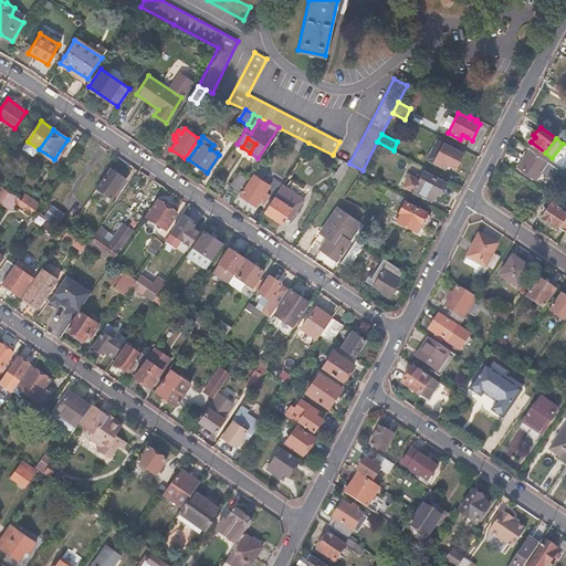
[(456,168),(463,153),(443,142),(433,161),(447,169),(449,165),(456,168)]
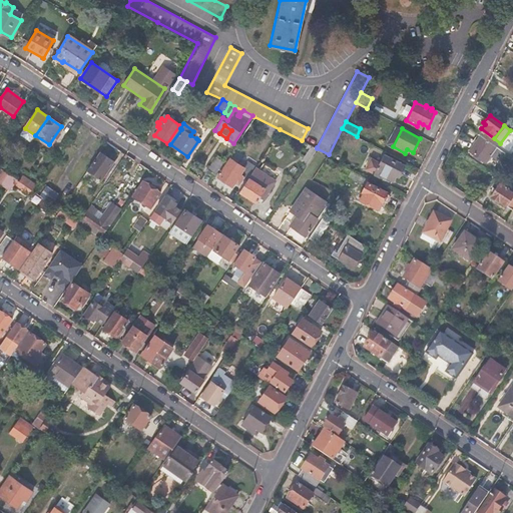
[(505,152),(480,135),(470,150),(486,161),(491,154),(498,159),(500,159),(505,152)]
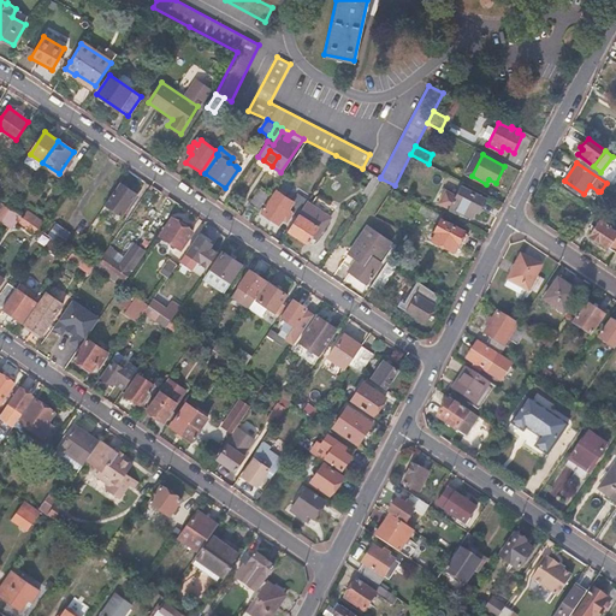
[(120,182),(105,205),(120,215),(136,194),(120,182)]
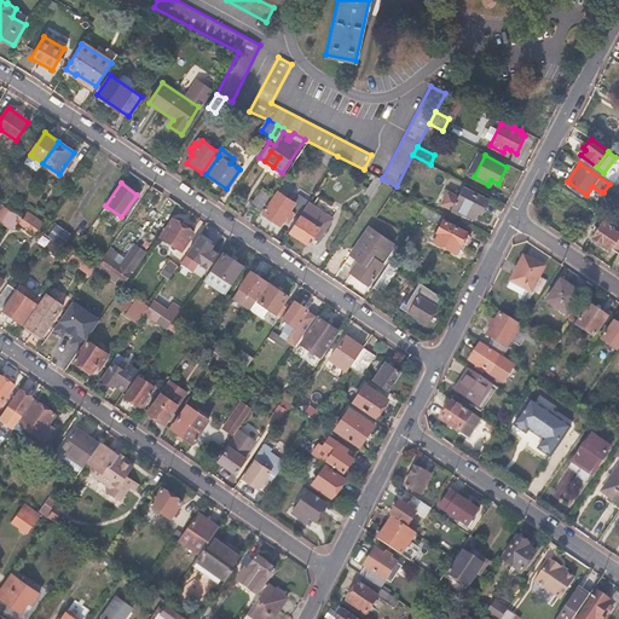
[(487,203),(485,198),(464,187),(452,210),(462,215),(463,213),(475,219),(479,212),(484,210),(487,203)]
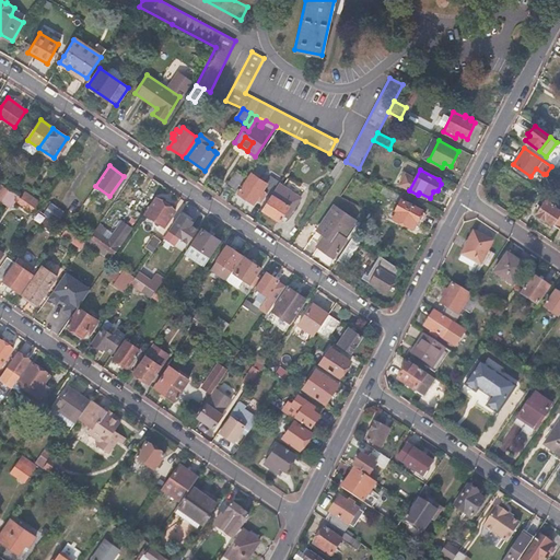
[(225,186),(234,191),(244,177),(235,172),(225,186)]
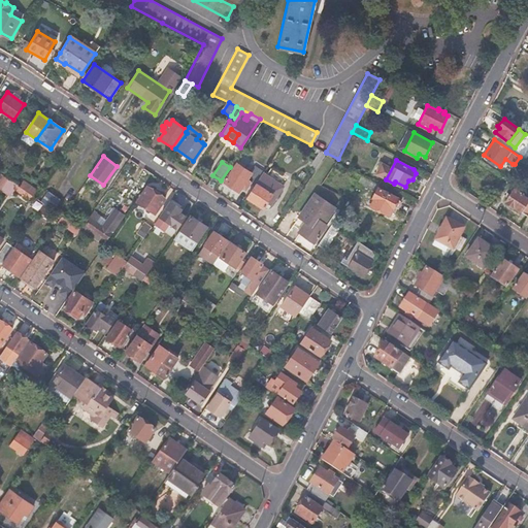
[(255,184),(262,171),(254,166),(250,172),(236,163),(224,183),(238,192),(242,186),(245,188),(250,183),(254,186),(255,184)]
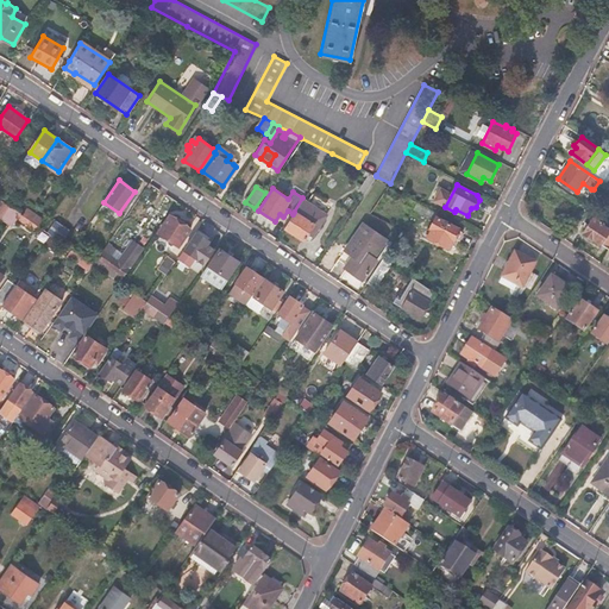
[(22,205),(18,211),(41,227),(45,223),(22,205)]
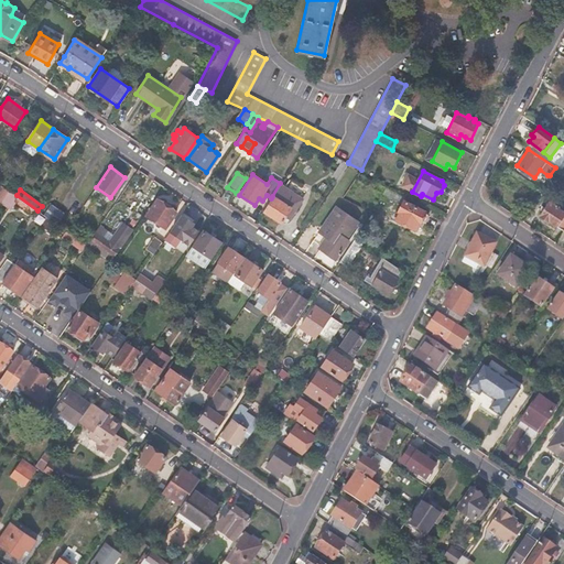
[(17,195),(10,191),(9,194),(4,199),(12,205),(14,202),(34,216),(38,210),(17,195)]
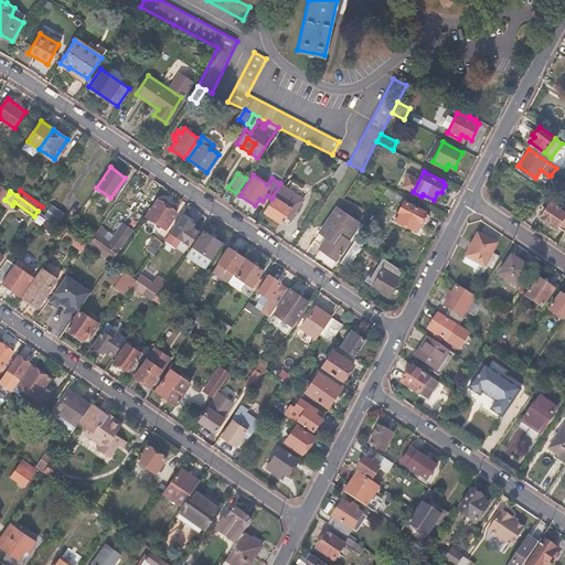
[(406,201),(407,199),(395,192),(393,199),(404,204),(396,220),(417,231),(419,226),(423,228),(429,216),(426,213),(427,212),(406,201)]
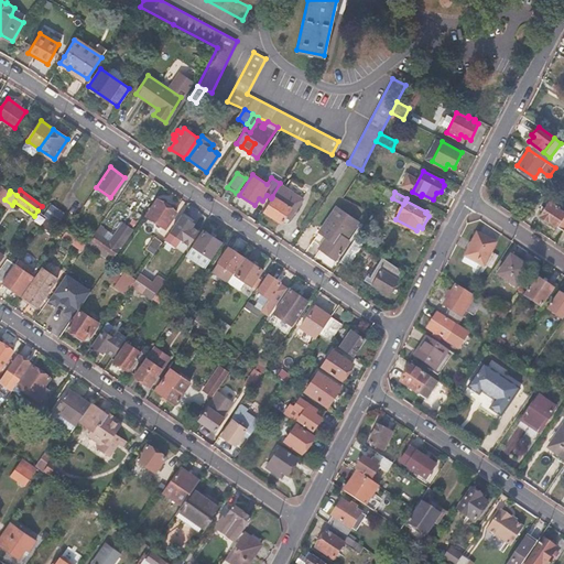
[(271,198),(263,210),(281,223),(285,216),(289,219),(294,212),(272,196),(271,198)]
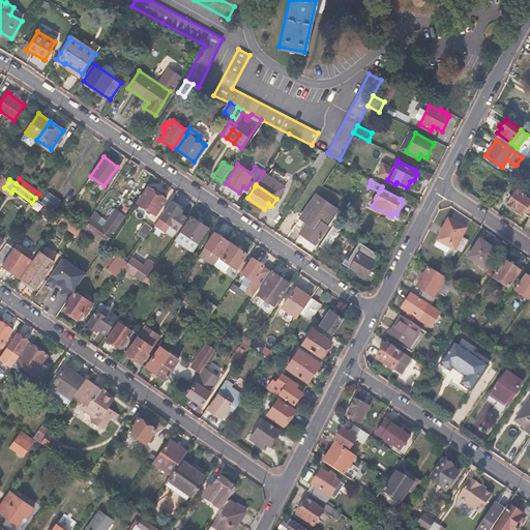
[(155,214),(166,199),(149,187),(139,203),(155,214)]
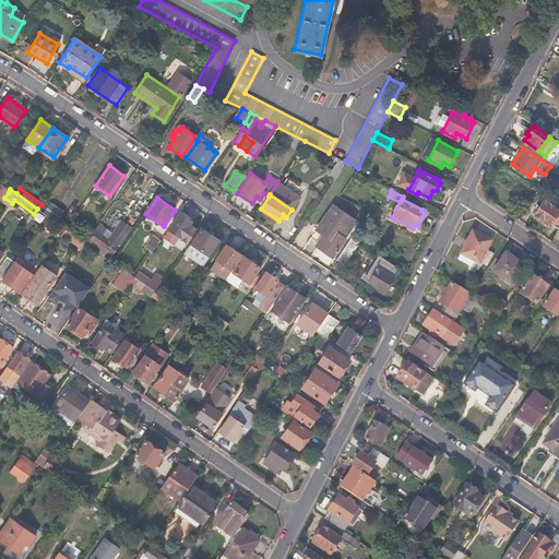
[(543,218),(558,229),(558,227),(558,211),(551,206),(552,205),(544,199),(533,214),(542,221),(543,218)]
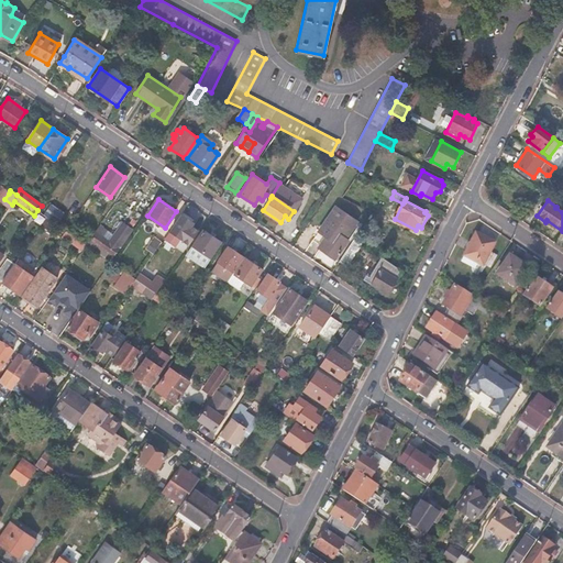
[(47,217),(56,223),(64,212),(52,203),(44,214),(47,217)]
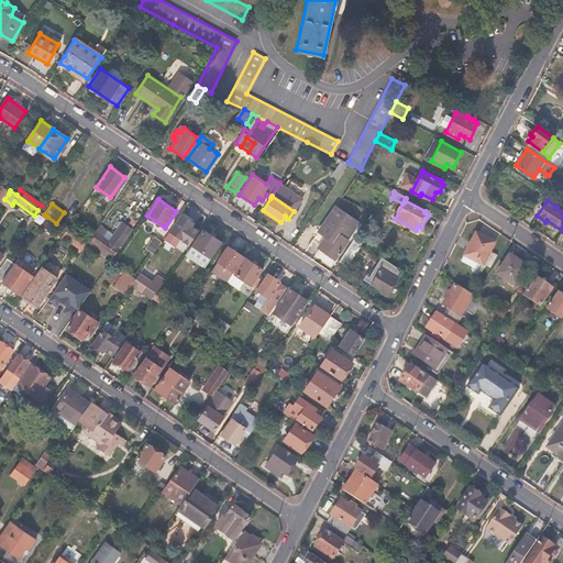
[(356,222),(335,208),(318,232),(327,239),(320,250),(334,258),(348,241),(344,239),(356,222)]
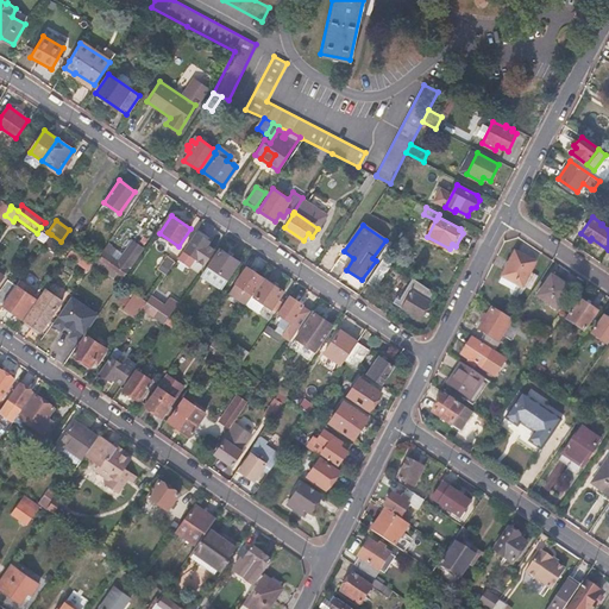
[(186,249),(198,258),(209,243),(196,232),(186,249)]
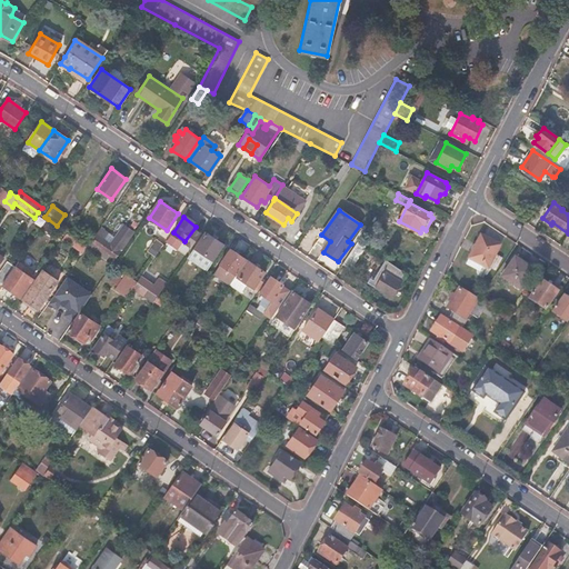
[(100,228),(87,247),(113,266),(118,259),(116,258),(132,233),(123,227),(115,239),(100,228)]
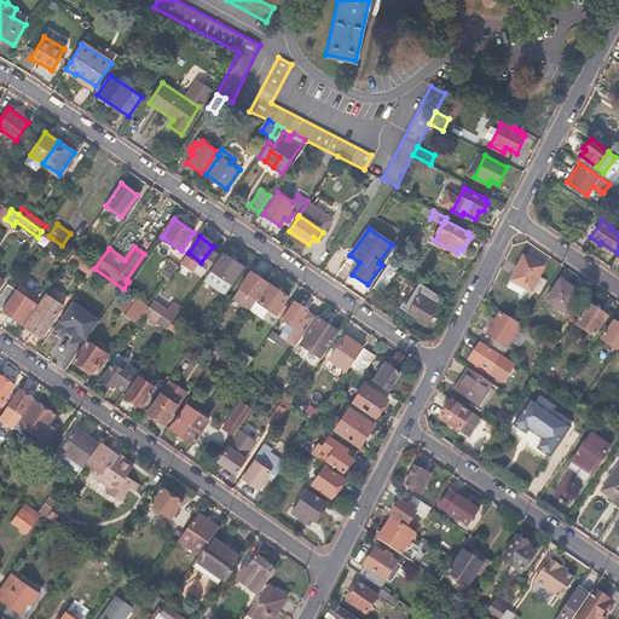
[(208,276),(227,288),(243,266),(224,253),(208,276)]
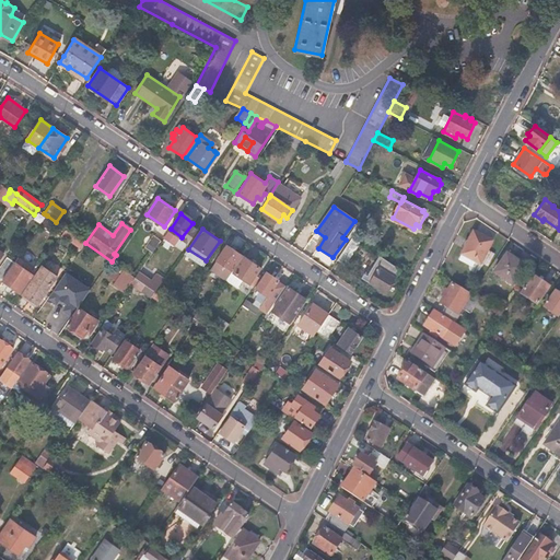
[(475,231),(463,252),(476,259),(482,261),(492,242),(475,231)]
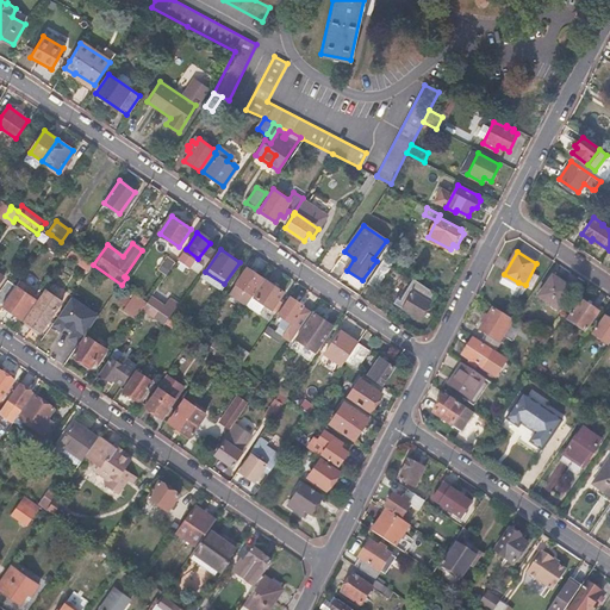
[(166,275),(174,262),(166,256),(157,269),(166,275)]
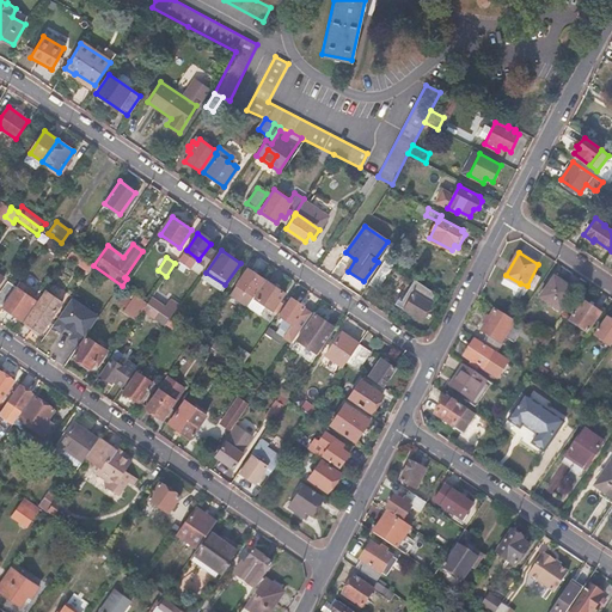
[(385,259),(368,285),(377,292),(395,265),(385,259)]
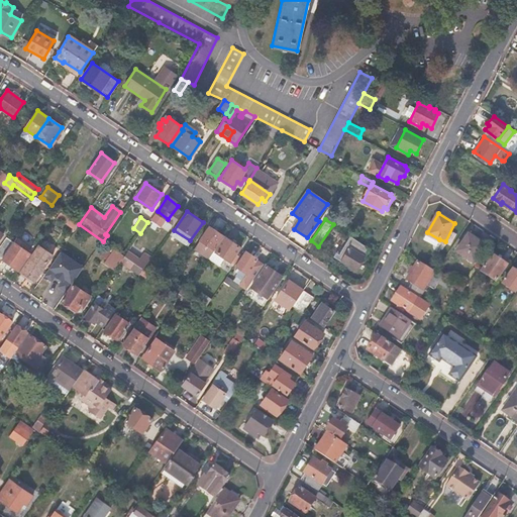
[(193,248),(208,259),(223,236),(209,226),(193,248)]
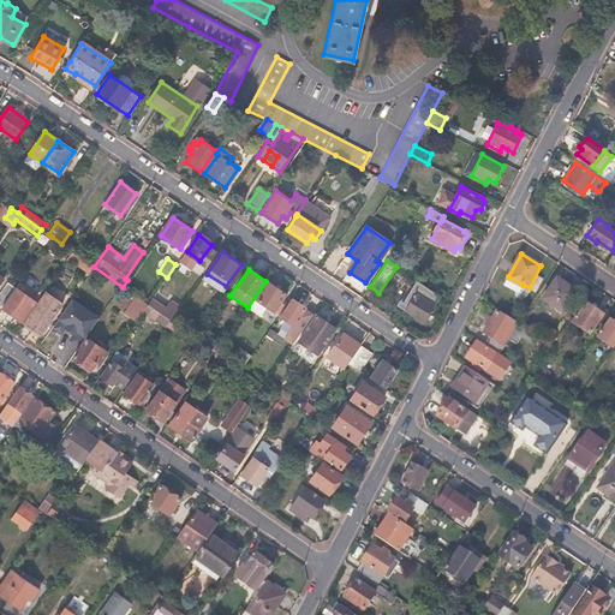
[(523,285),(508,276),(505,284),(519,291),(523,285)]
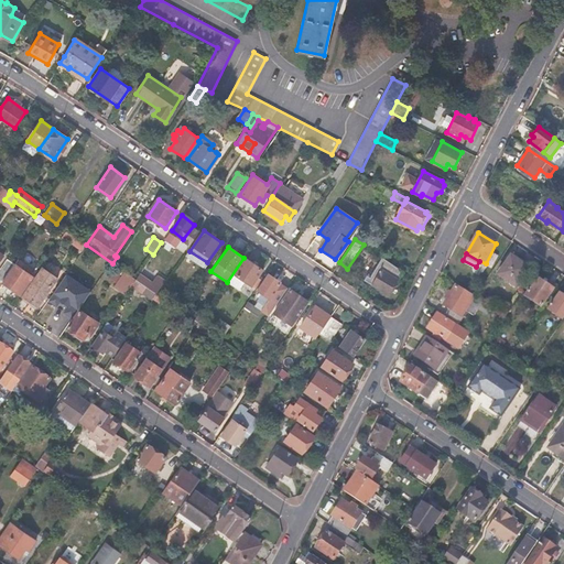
[(498,275),(516,288),(529,269),(511,256),(498,275)]
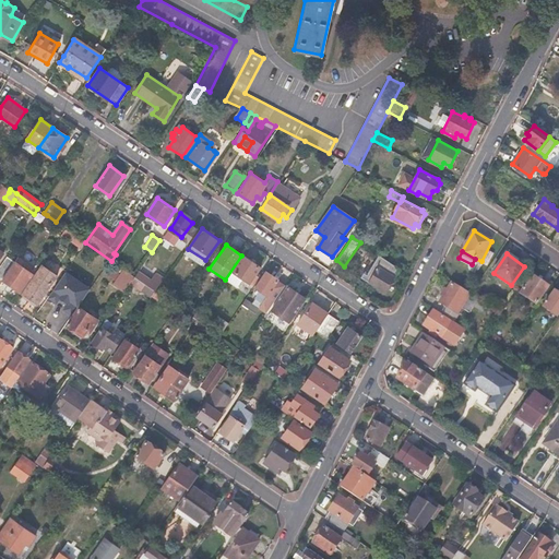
[(234,271),(250,282),(260,268),(244,256),(234,271)]
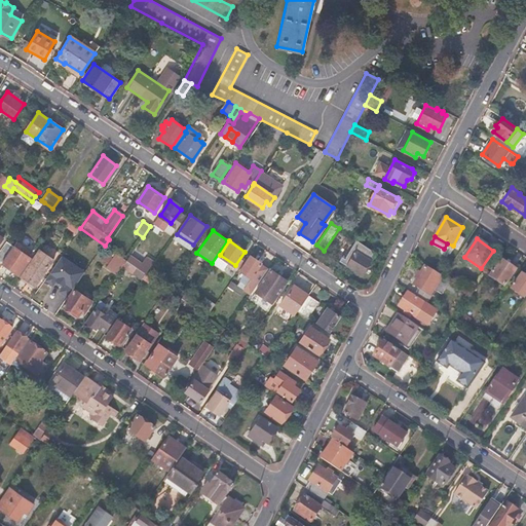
[(363,274),(376,253),(358,240),(346,258),(343,256),(341,260),(363,274)]
